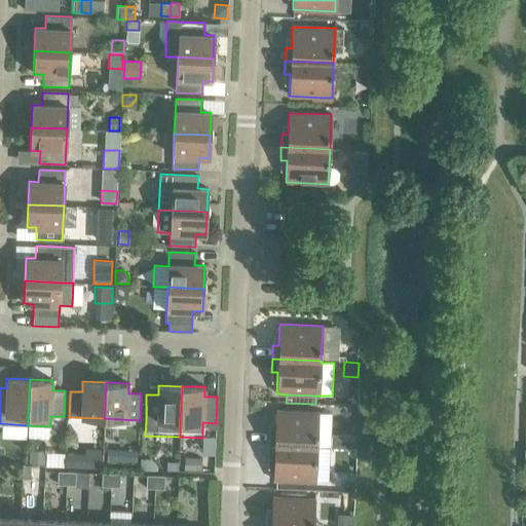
[(269,431),(268,445),(316,447),(318,412),(276,410),(275,431),(269,431)]
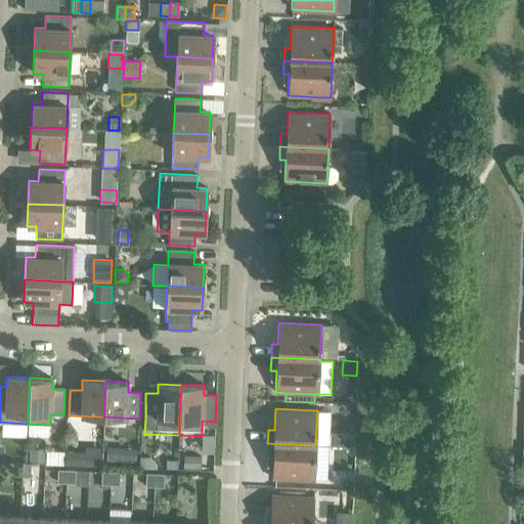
[(342,433),(342,446),(354,447),(355,433),(342,433)]
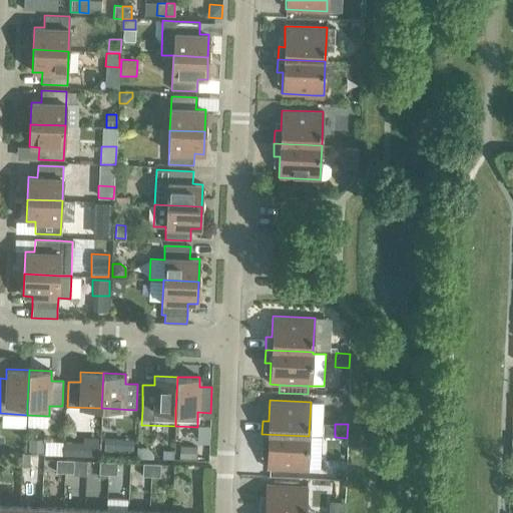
[(309,436),(262,434),(262,447),(268,447),(267,468),(308,470),(309,436)]
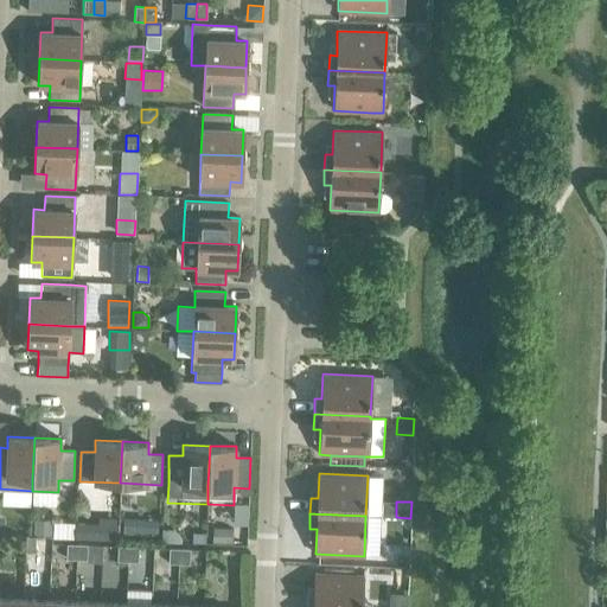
[(123,518),(123,534),(140,535),(140,519),(123,518)]
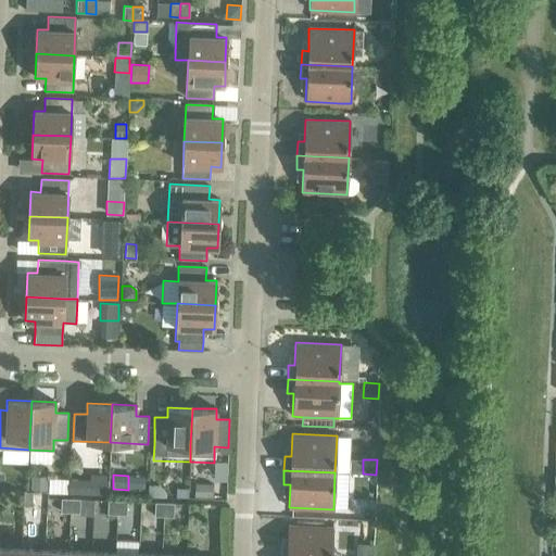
[(30,477),(30,492),(33,492),(47,492),(48,492),(48,480),(45,480),(45,477),(30,477)]
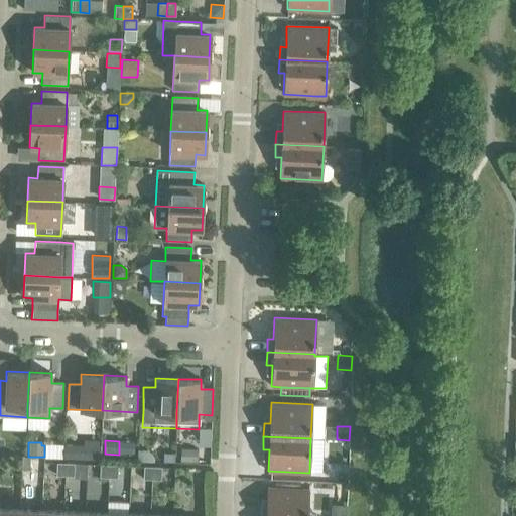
[(71,444),(71,458),(83,459),(84,445),(71,444)]
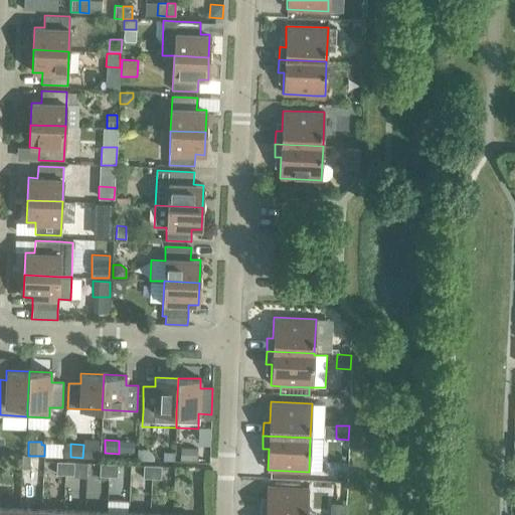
[(180,448),(180,460),(196,461),(197,449),(180,448)]
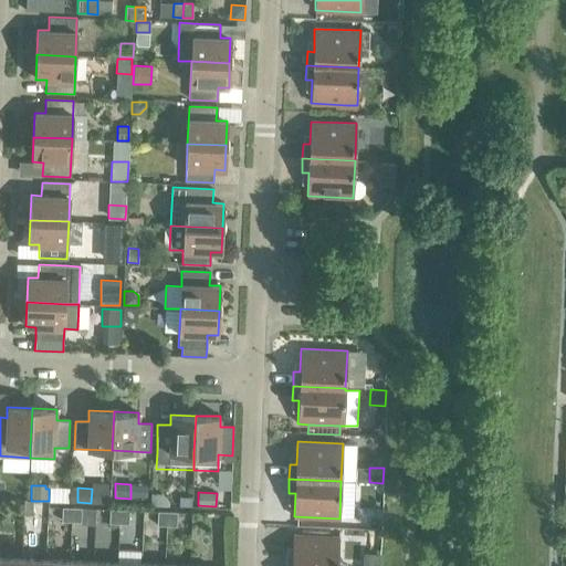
[(180,496),(179,505),(191,506),(191,498),(180,496)]
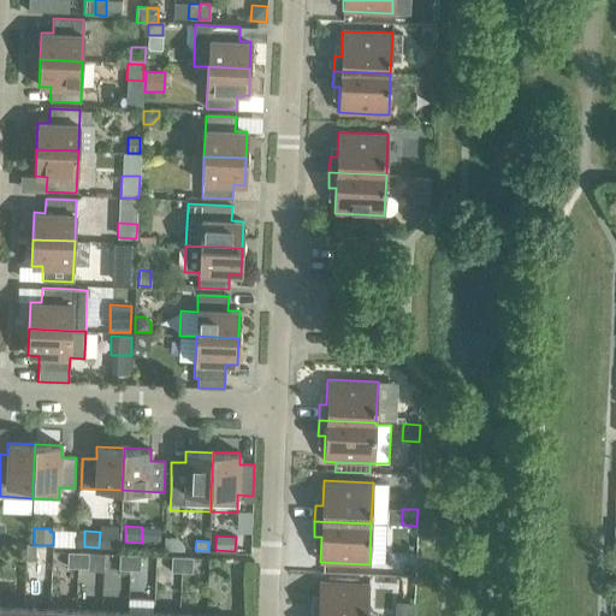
[(25,560),(36,560),(36,545),(34,545),(25,544),(25,560)]
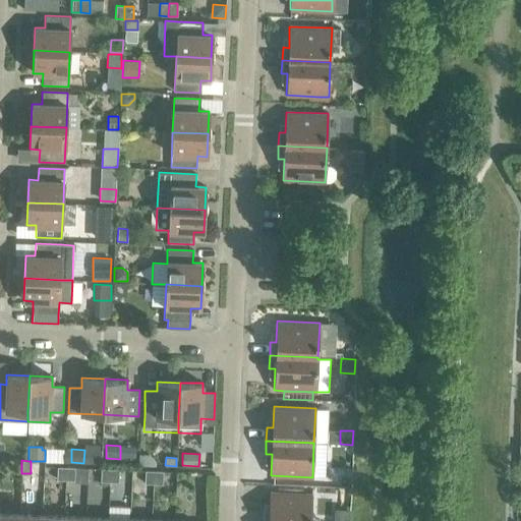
[(56,479),(65,480),(66,467),(57,467),(56,479)]
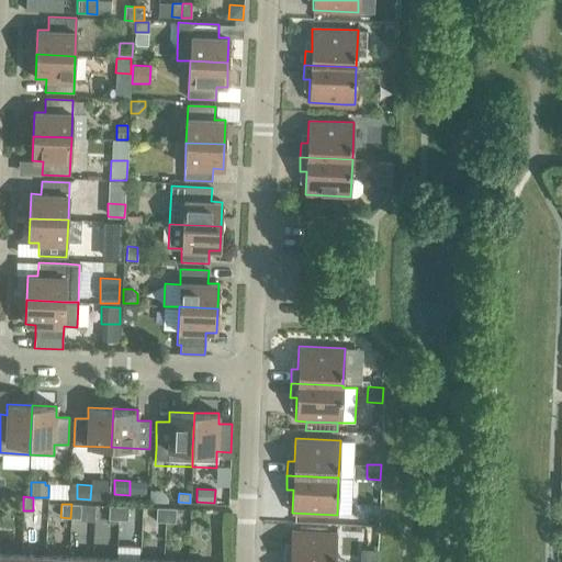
[(71,504),(70,518),(80,518),(80,504),(71,504)]
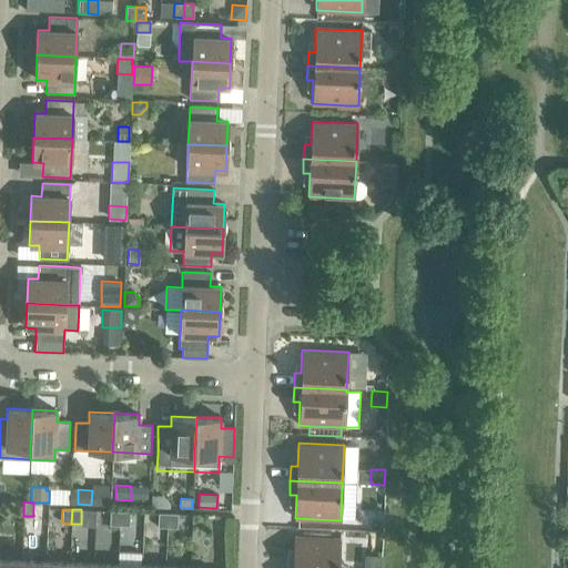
[(109,525),(119,526),(120,511),(110,510),(109,525)]
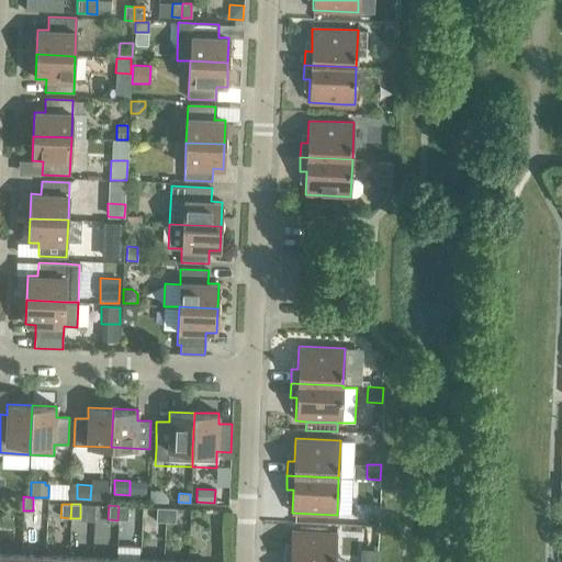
[(119,506),(117,520),(127,520),(128,506),(119,506)]
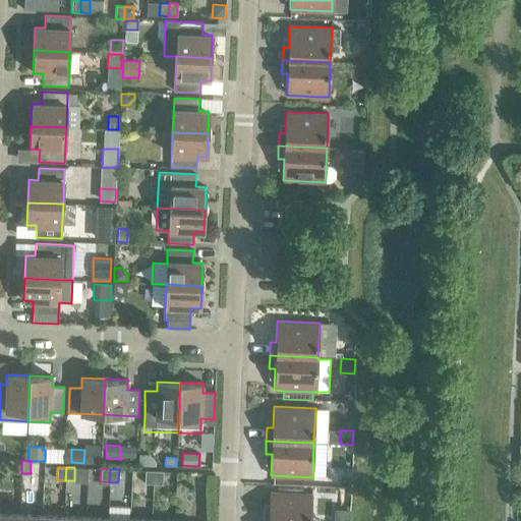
[(145,483),(154,484),(154,471),(145,470),(145,483)]
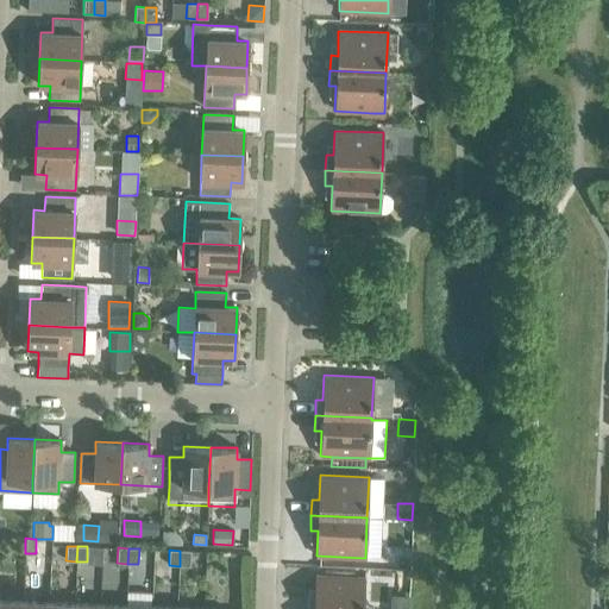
[(180,551),(180,566),(189,566),(190,551),(180,551)]
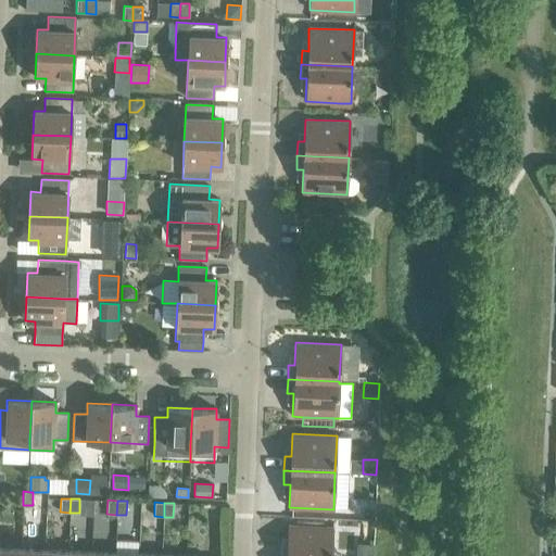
[(280,547),(279,555),(331,555),(332,527),(323,527),(294,525),(288,525),(287,547),(280,547)]
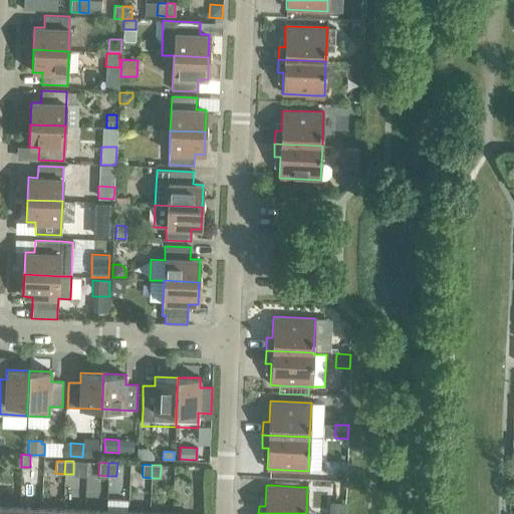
[(329,502),(329,513),(343,513),(344,503),(329,502)]
